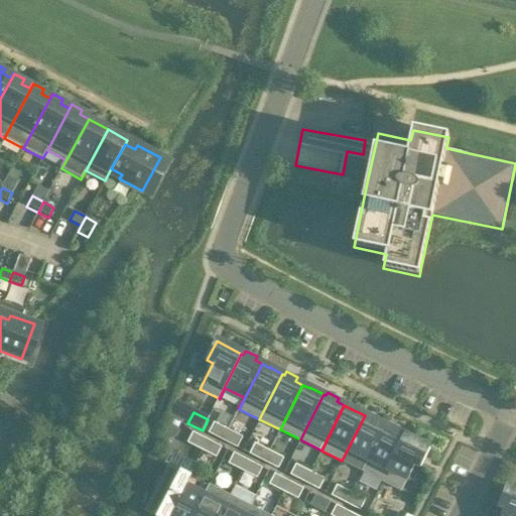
[(362,471),(385,426),(378,422),(380,418),(368,412),(367,416),(365,415),(342,461),(362,471)]
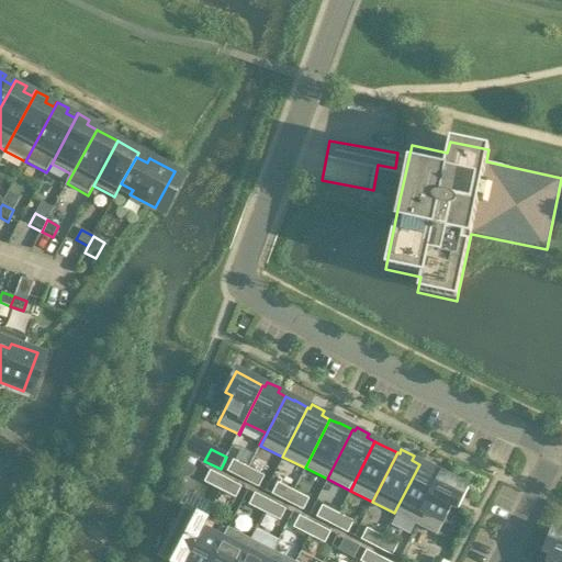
[(243,481),(248,469),(233,461),(227,472),(243,481)]
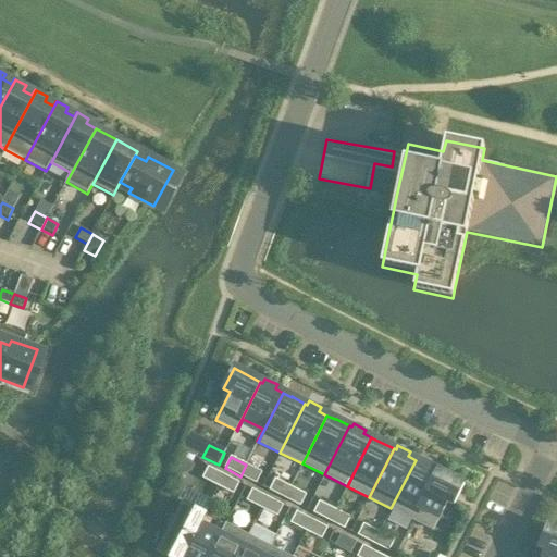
[(416,460),(391,508),(413,520),(437,471),(437,470),(424,463),(424,465),(416,460)]
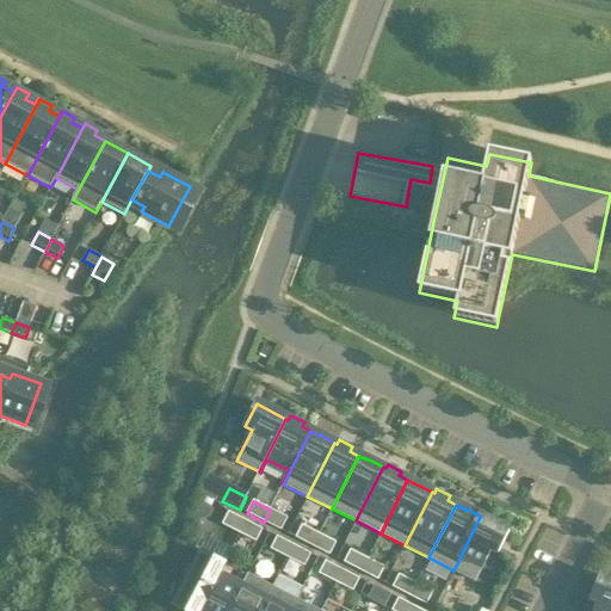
[(288,518),(270,510),(264,523),(281,531),(288,518)]
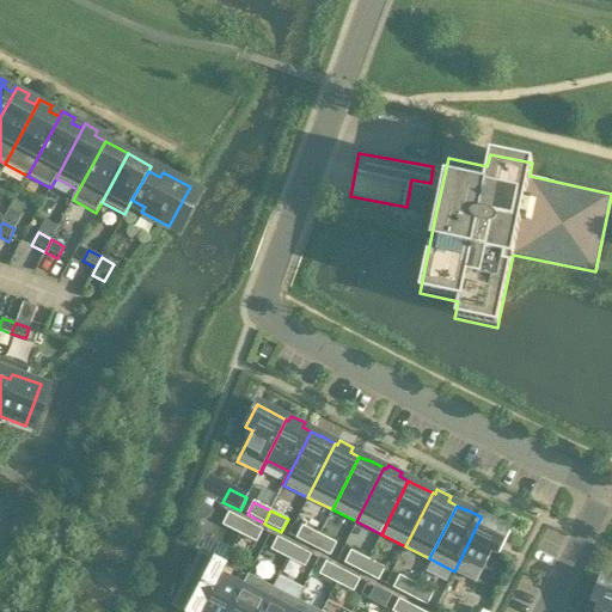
[(222,526),(239,534),(245,521),(228,513),(222,526)]
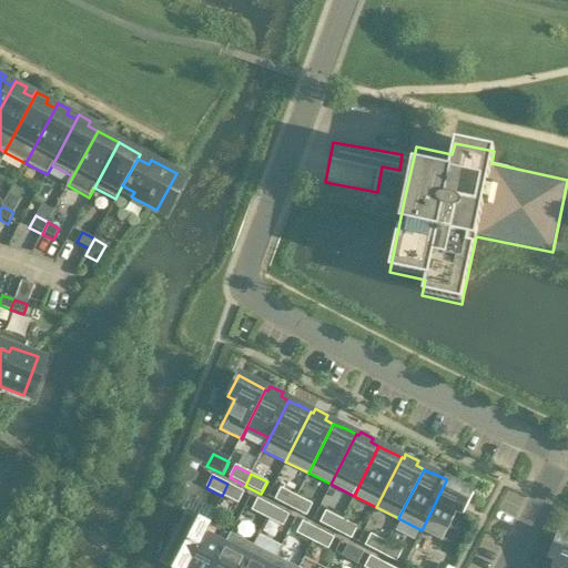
[(446,480),(422,530),(443,540),(457,513),(463,515),(474,494),(446,480)]
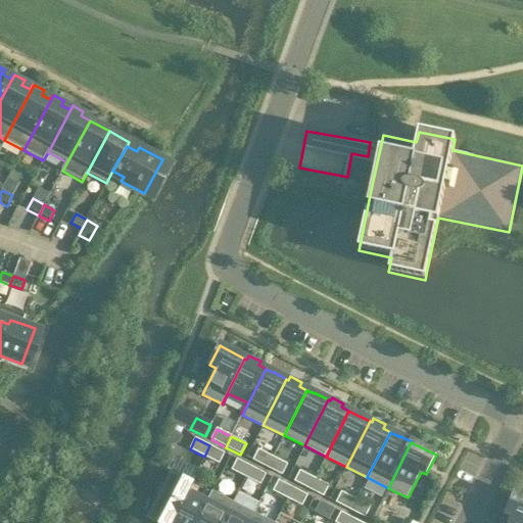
[(209,445),(204,457),(219,464),(225,454),(209,445)]
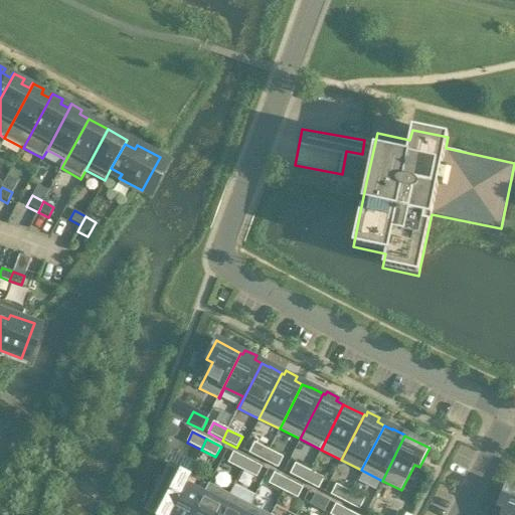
[(264,461),(269,451),(254,443),(248,454),(264,461)]
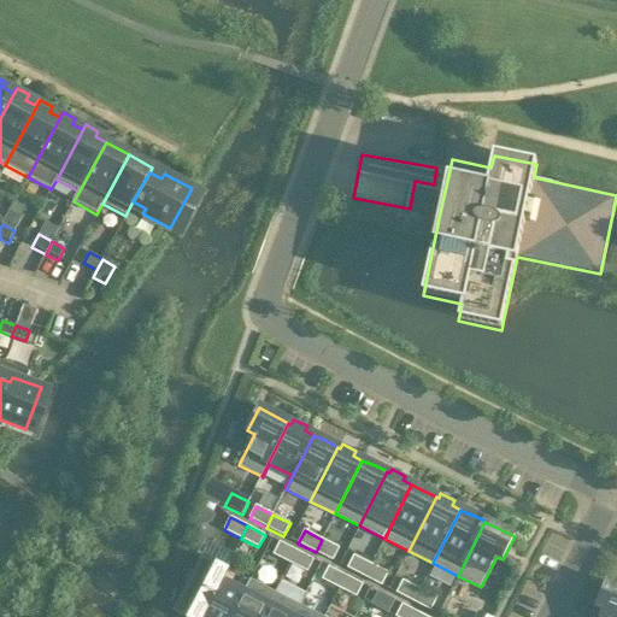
[(322,540),(316,552),(333,562),(339,548),(322,540)]
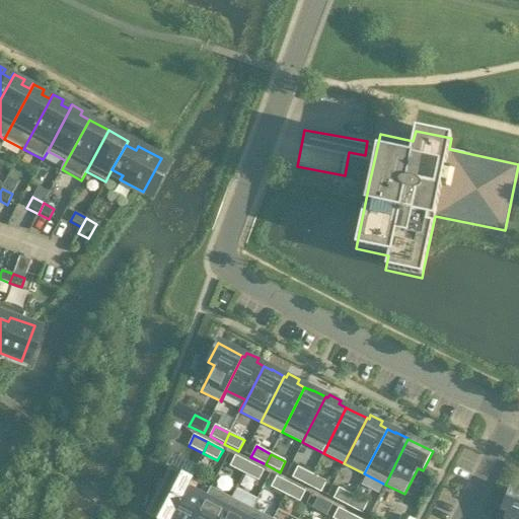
[(229,466),(244,474),(249,463),(235,456),(229,466)]
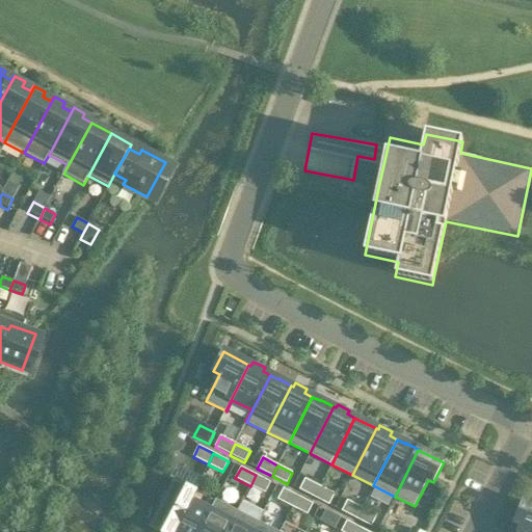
[(256,475),(250,486),(265,494),(270,482),(256,475)]
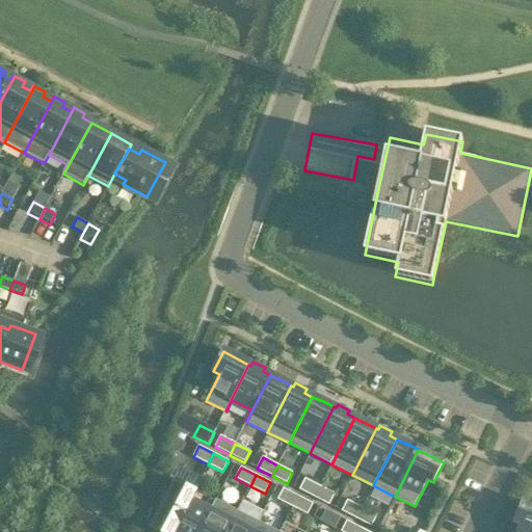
[(314,498),(320,486),(304,479),(299,490),(314,498)]
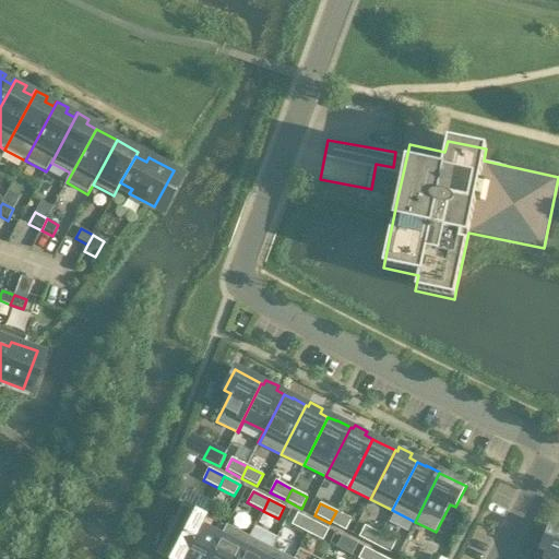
[(159,557),(164,558),(181,558),(204,515),(186,506),(159,557)]
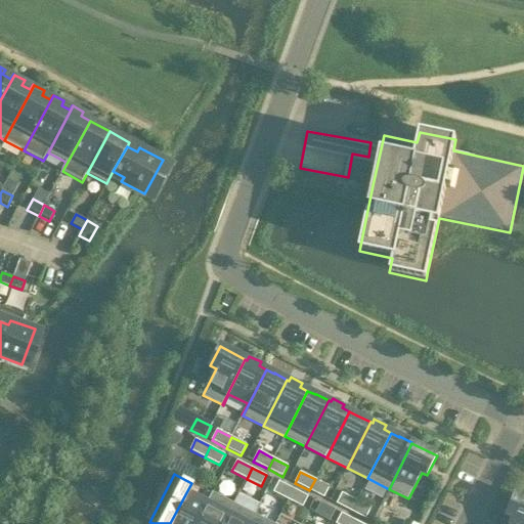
[(315,479),(309,490),(323,497),(330,487),(315,479)]
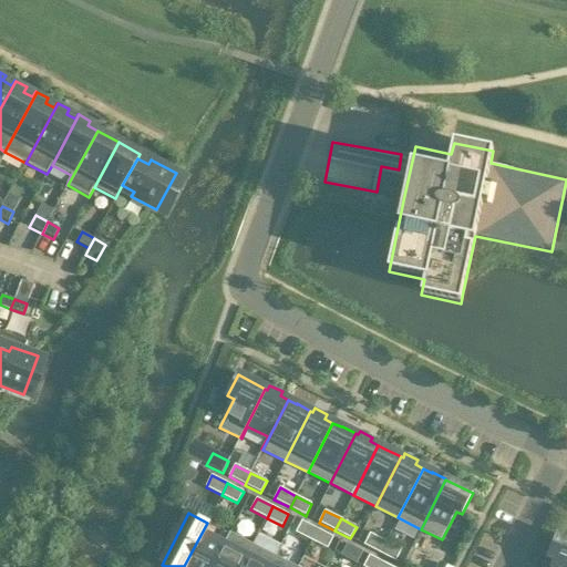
[(311,540),(318,529),(301,521),(296,533),(311,540)]
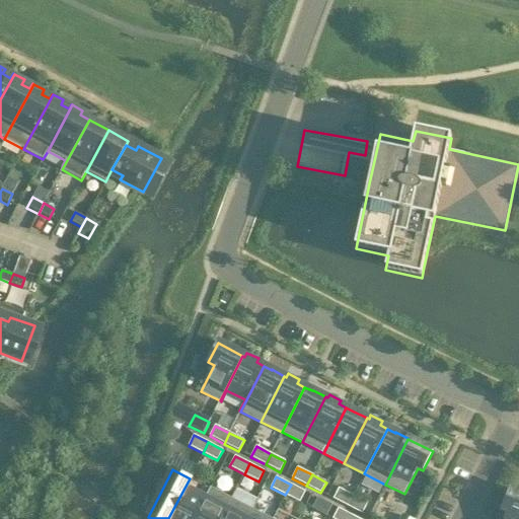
[(235,498),(255,505),(260,495),(250,491),(253,482),(243,477),(235,498)]
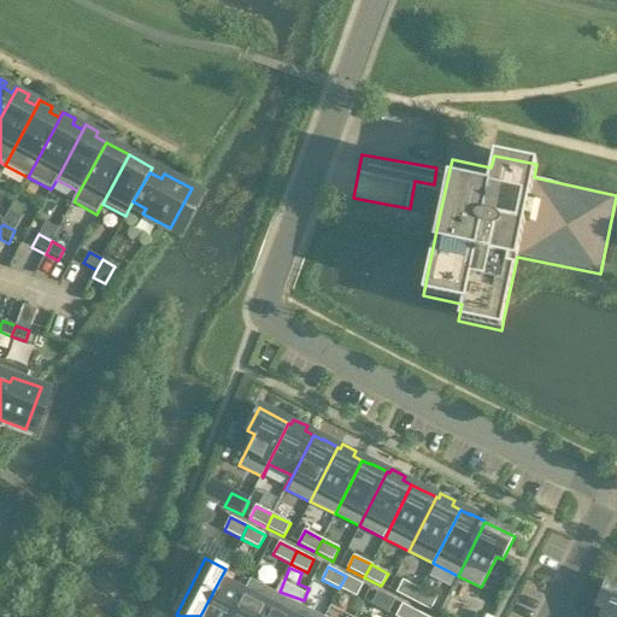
[(231,616),(250,581),(244,592),(221,581),(227,569),(225,569),(200,616),(231,616)]
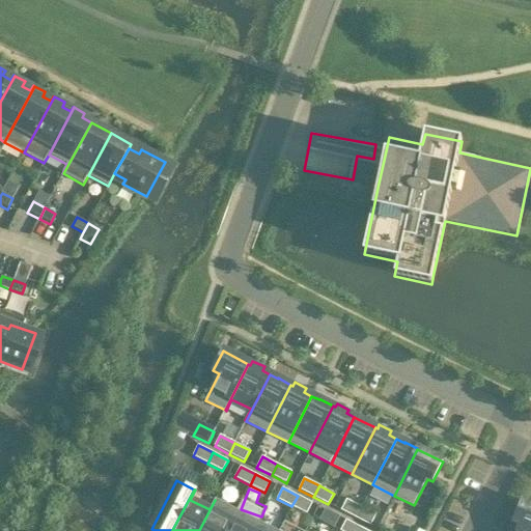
[(298,496),(291,506),(307,514),(312,503),(298,496)]
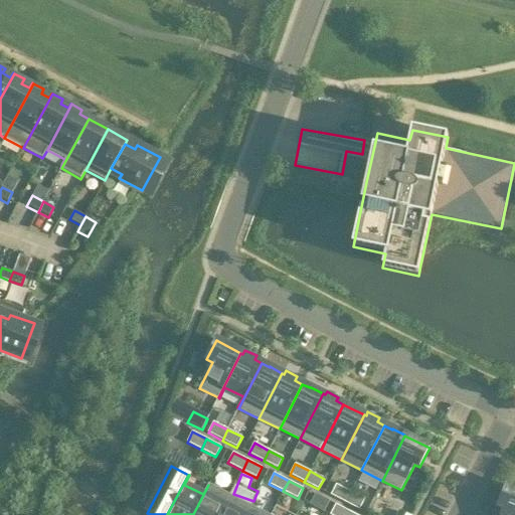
[(193,514),(218,514),(229,496),(208,485),(193,514)]
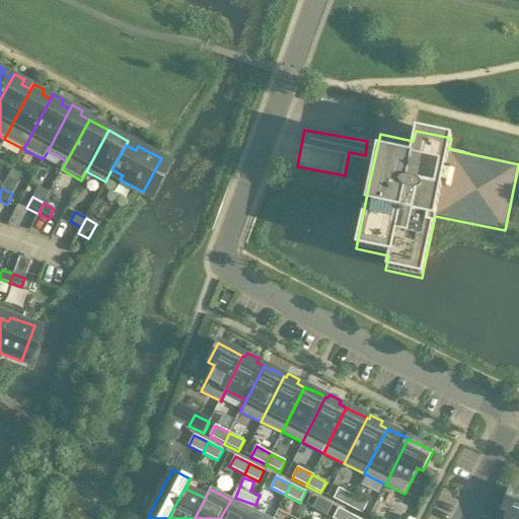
[(348,507),(353,496),(339,489),(334,499),(348,507)]
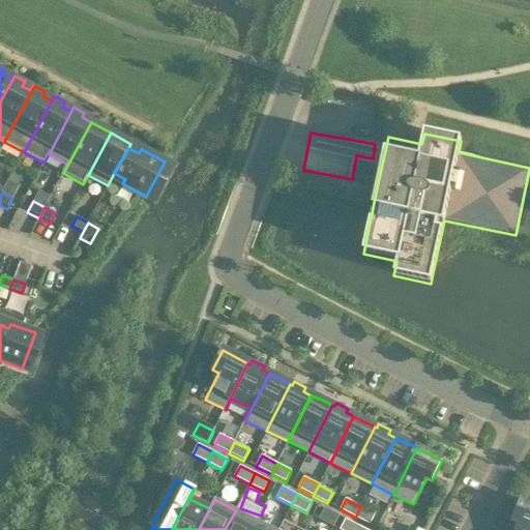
[(529,529),(529,503),(521,500),(512,521),(518,523),(514,529),(529,529)]
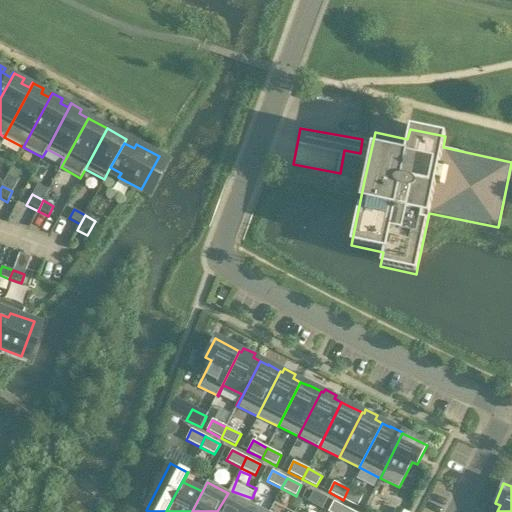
[(348,489),(343,500),(357,507),(363,496),(348,489)]
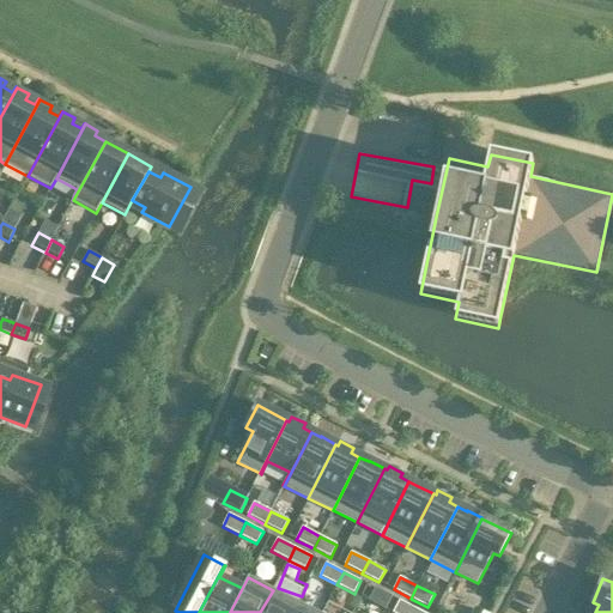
[(392,596),(375,588),(369,601),(386,610),(392,596)]
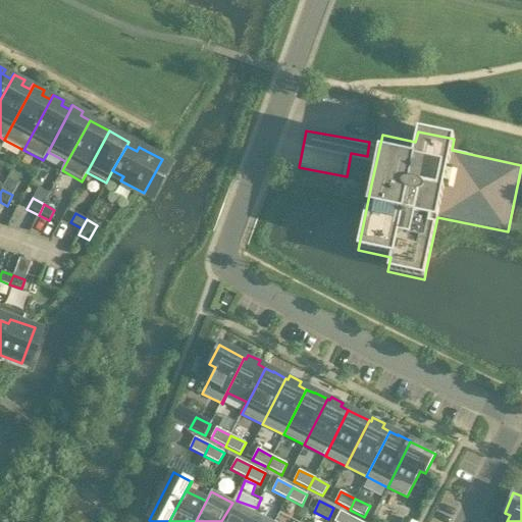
[(232,503),(221,521),(248,521),(253,513),(232,503)]
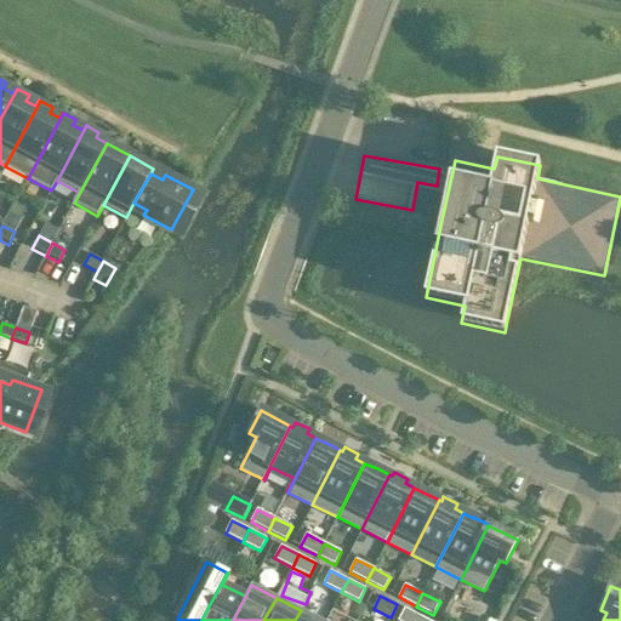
[(420,620),(422,617),(404,609),(398,620),(420,620)]
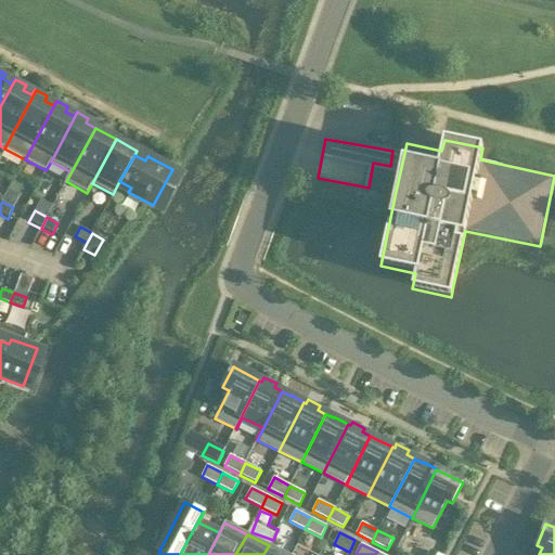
[(263,554),(287,554),(269,545),(263,554)]
